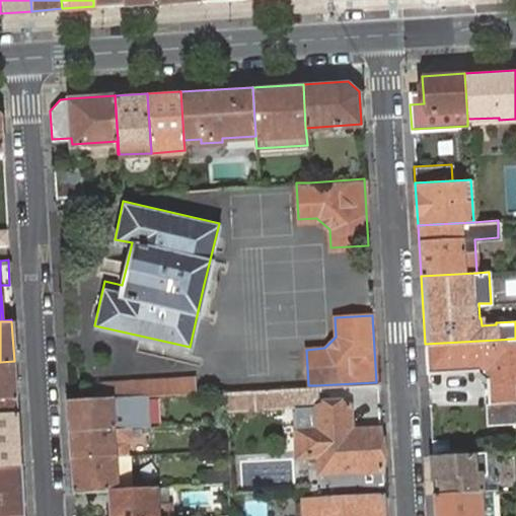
[(515,339),(425,344),(426,372),(476,369),(476,371),(474,373),(483,381),(485,378),(487,379),(488,401),(515,400),(515,339)]
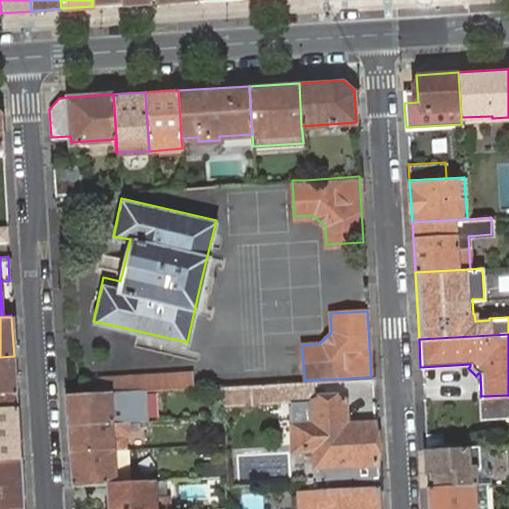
[(0,407),(17,406),(14,356),(0,357),(0,407)]
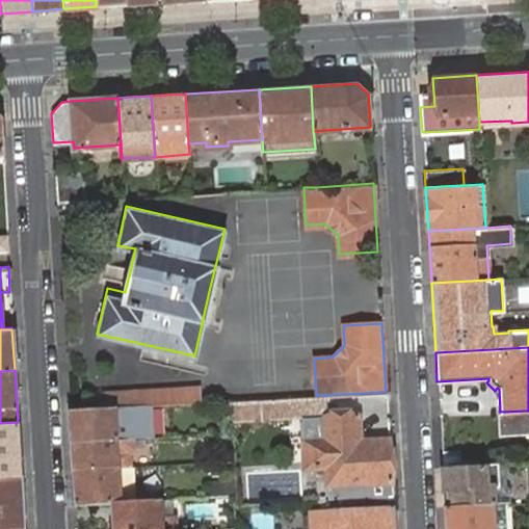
[(95,389),(96,404),(200,400),(199,384),(95,389)]
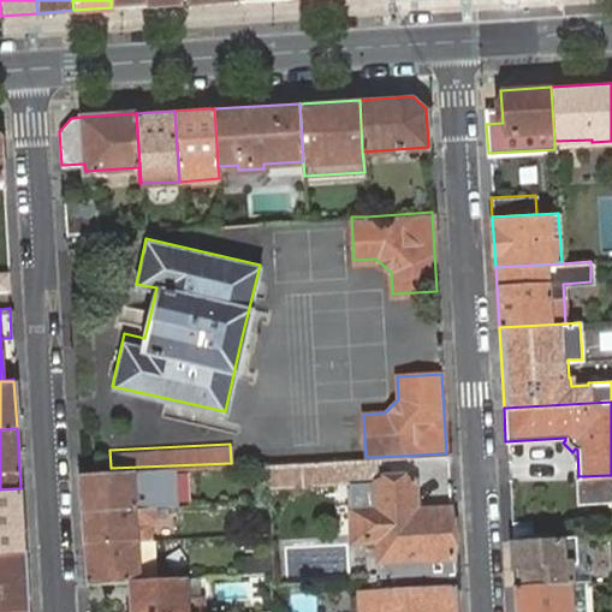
[(375,457),(366,457),(345,458),(346,481),(349,507),(350,541),(376,540),(378,560),(378,577),(420,575),(453,574),(450,507),(415,509),(413,479),(376,480),(375,457)]
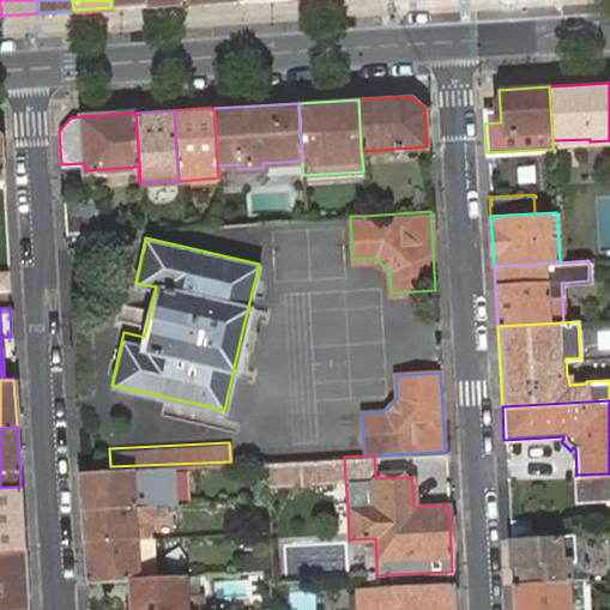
[(344,457),(312,459),(312,482),(345,479),(344,457)]
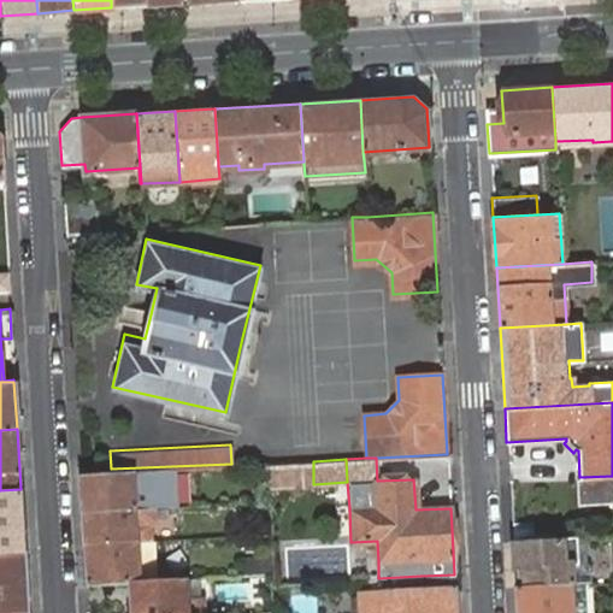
[(313,484),(313,461),(264,464),(265,487),(313,484)]
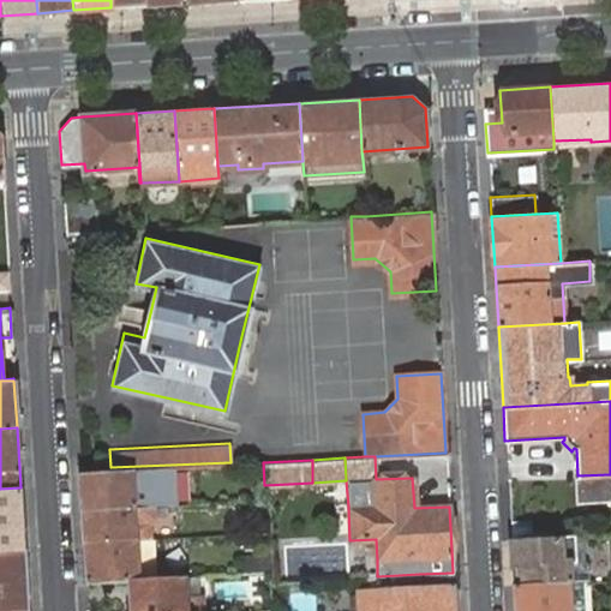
[(131,467),(79,469),(82,509),(132,507),(153,505),(168,505),(177,504),(175,487),(174,468),(131,467)]
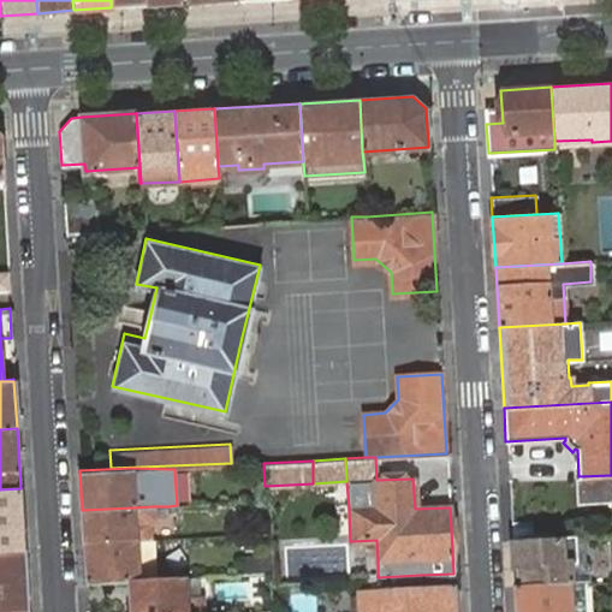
[(611,475),(578,476),(580,491),(611,488),(611,475)]
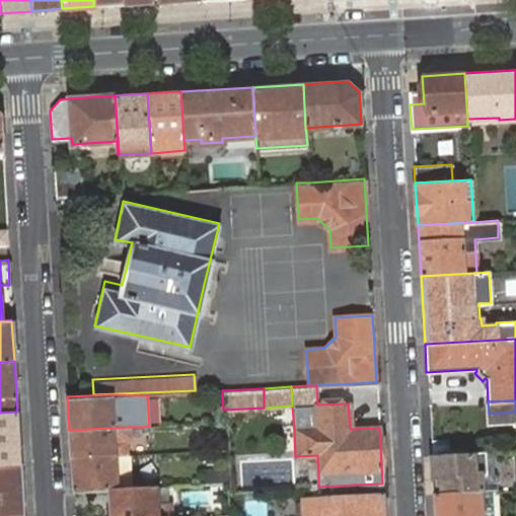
[(0,463),(20,462),(17,412),(0,413),(0,463)]
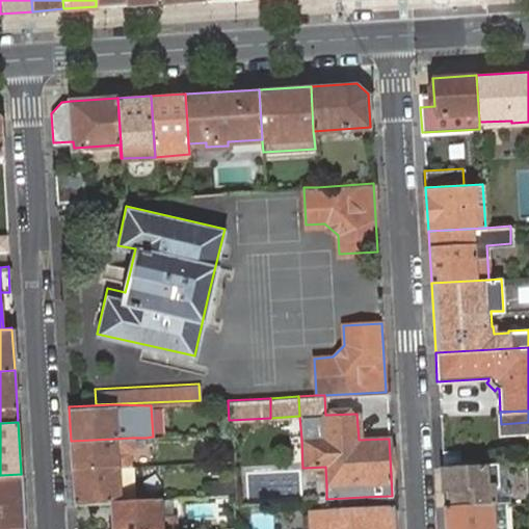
[(114,439),(71,441),(72,469),(116,467),(129,466),(128,452),(132,448),(132,447),(132,438),(114,439)]
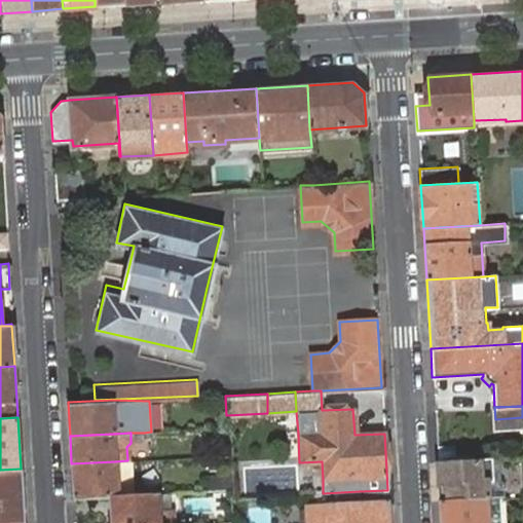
[(144,433),(131,433),(131,442),(144,441),(144,433)]
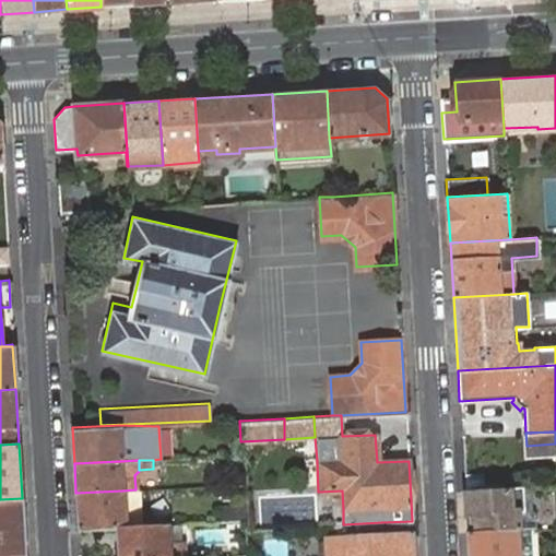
[(523,509),(522,486),(509,487),(464,489),(465,515),(471,515),(472,531),(518,529),(530,528),(536,528),(536,512),(532,509),(523,509)]
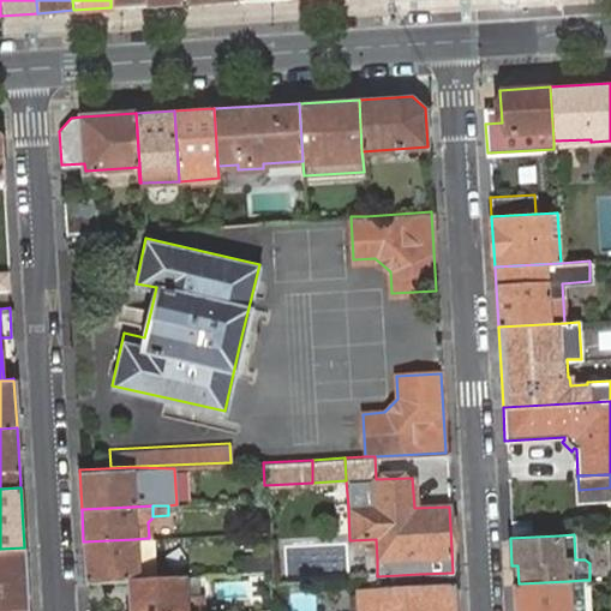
[(83,541),(85,581),(127,579),(137,577),(157,576),(155,538),(149,538),(135,539),(83,541)]
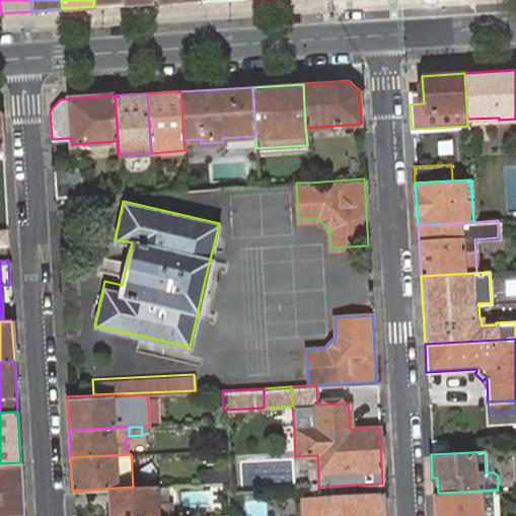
[(0,515),(23,515),(20,462),(0,463),(0,515)]
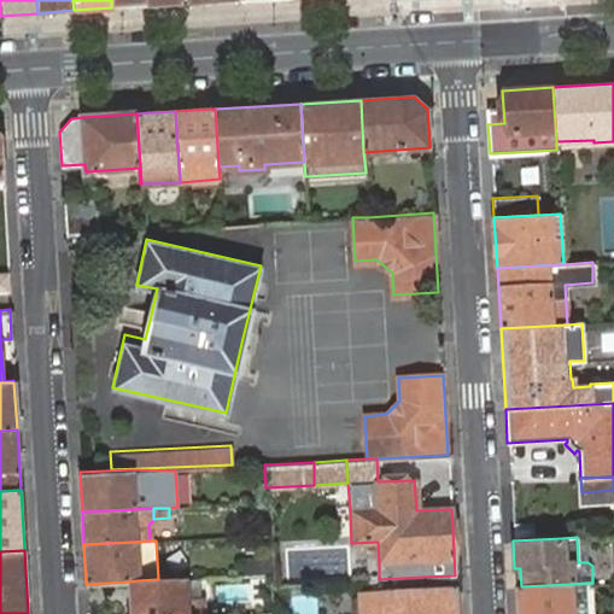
[(245,556),(245,572),(268,572),(268,556),(245,556)]
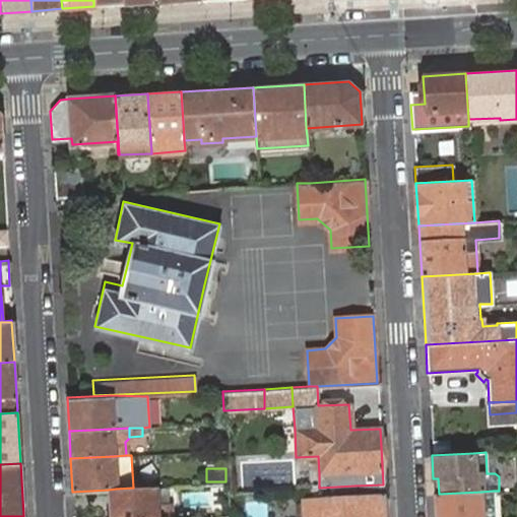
[(155,488),(155,487),(116,489),(108,490),(110,516),(172,516),(172,504),(168,504),(156,505),(155,488)]
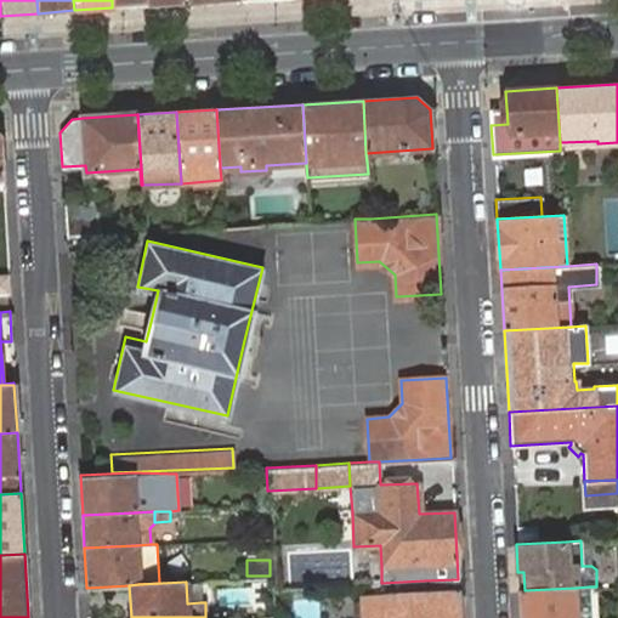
[(199,582),(186,583),(187,604),(200,602),(199,582)]
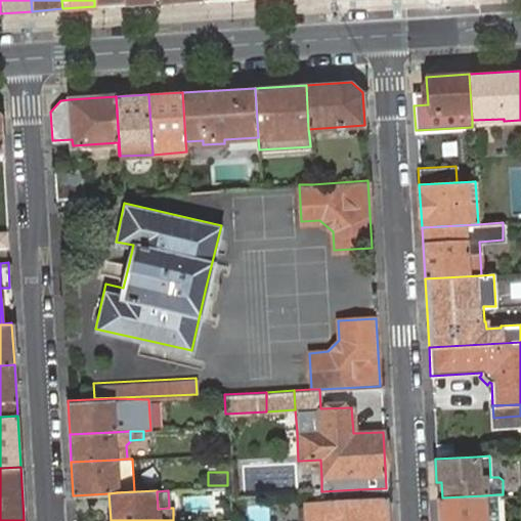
[(437,497),(438,520),(497,520),(496,494),(485,495),(442,497),(437,497)]
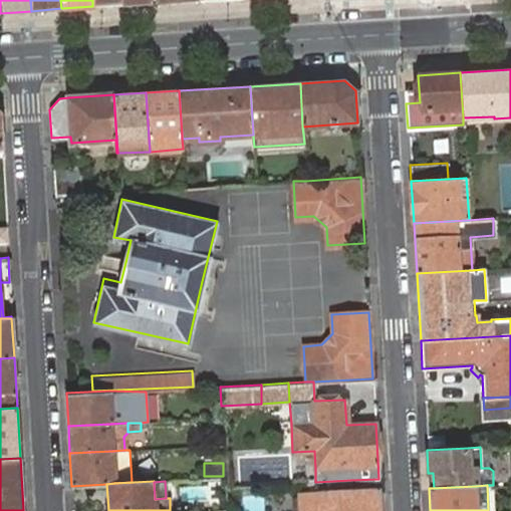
[(379,510),(378,488),(298,493),(299,510),(379,510)]
